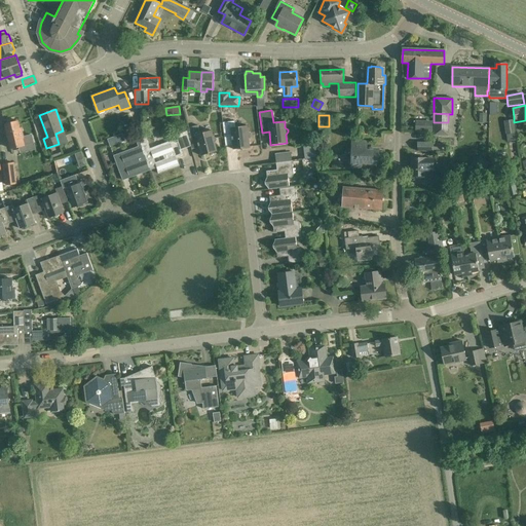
[(514,119),(504,121),(506,135),(516,134),(514,119)]
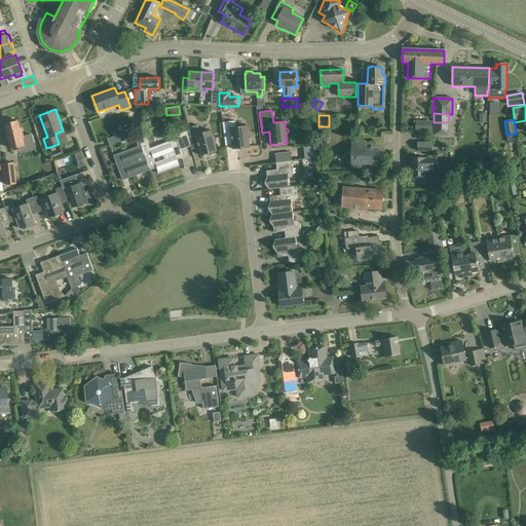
[(424,121),(416,120),(415,132),(423,132),(424,121)]
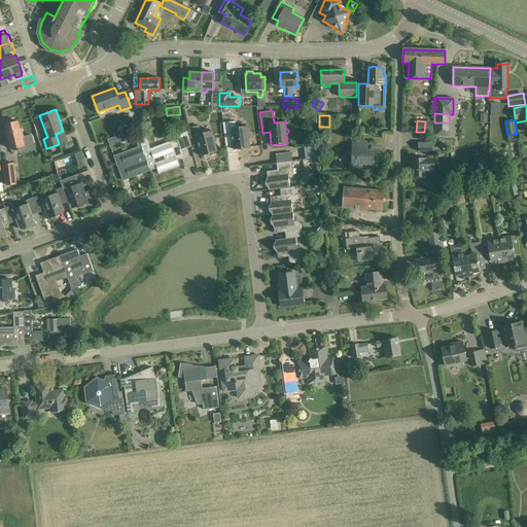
[(24,137),(22,128),(20,128),(19,121),(11,123),(11,121),(7,123),(7,124),(5,125),(10,148),(25,145),(23,137),(24,137)]
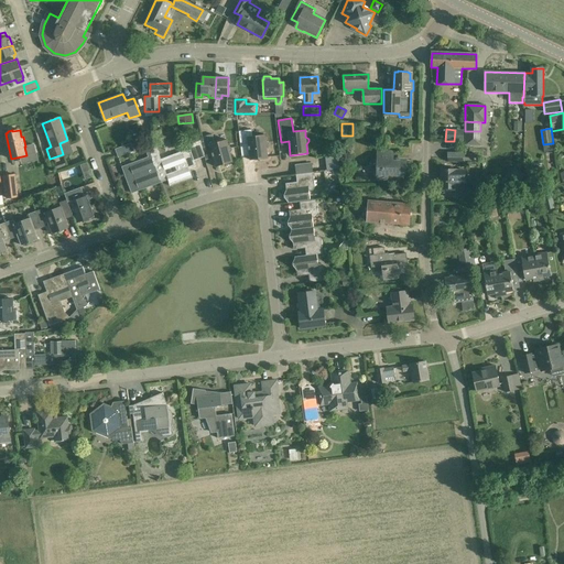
[(269,144),(266,142),(266,136),(252,137),(251,130),(239,131),(241,147),(249,147),(250,161),(268,159),(267,149),(269,147),(269,144)]
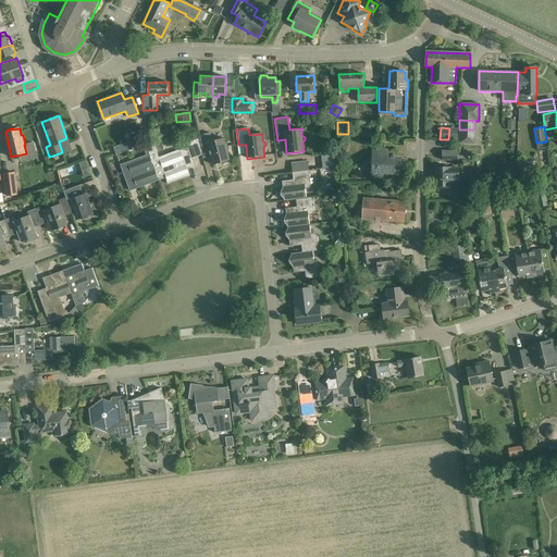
[(227,151),(230,148),(229,147),(225,145),(224,138),(212,141),(210,133),(197,136),(202,155),(210,153),(213,165),(230,160),(227,151)]
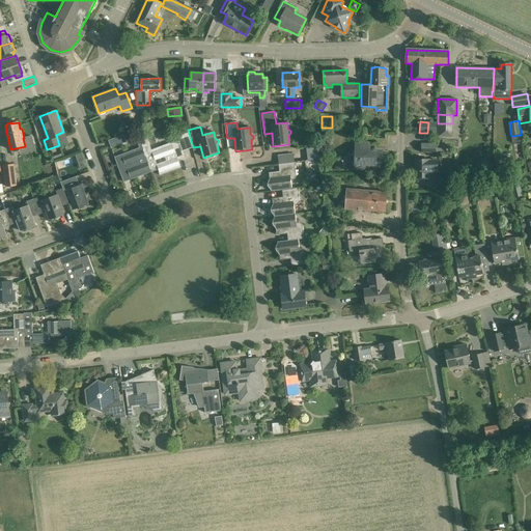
[(123,135),(108,141),(111,148),(127,142),(123,135)]
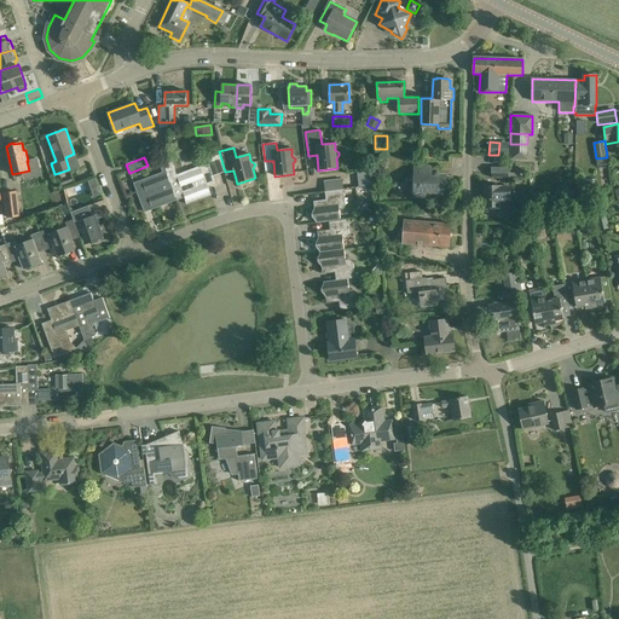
[(175,197),(184,195),(186,201),(210,192),(208,186),(215,183),(208,163),(177,174),(171,157),(163,161),(175,197)]
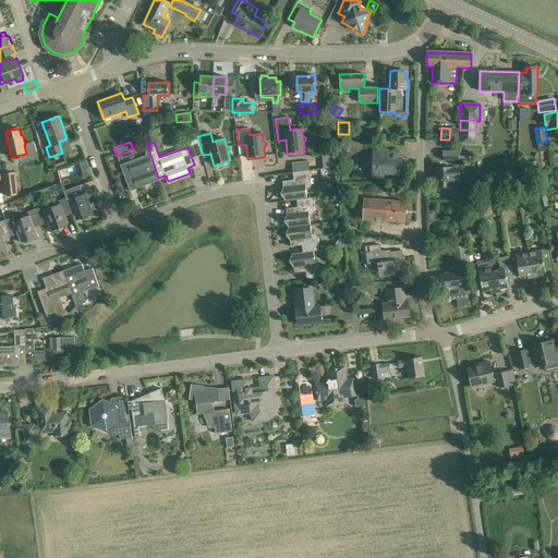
[(158,178),(147,145),(144,146),(147,156),(121,166),(126,180),(133,178),(136,185),(158,178)]
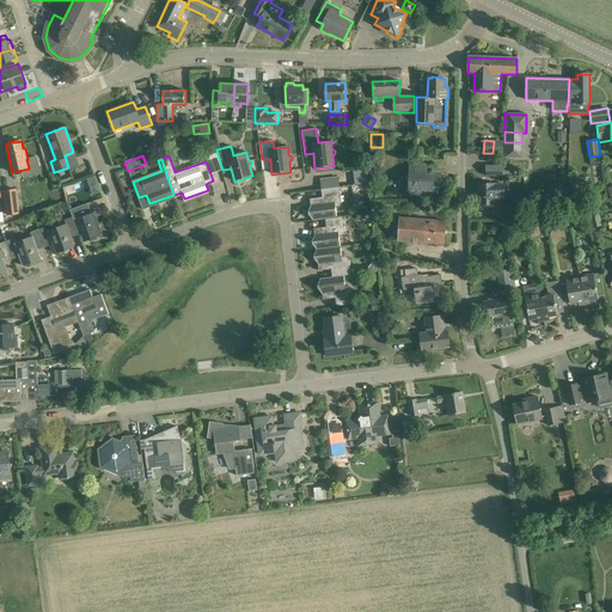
[(436,195),(436,185),(440,185),(440,176),(426,176),(426,165),(409,165),(408,195),(436,195)]
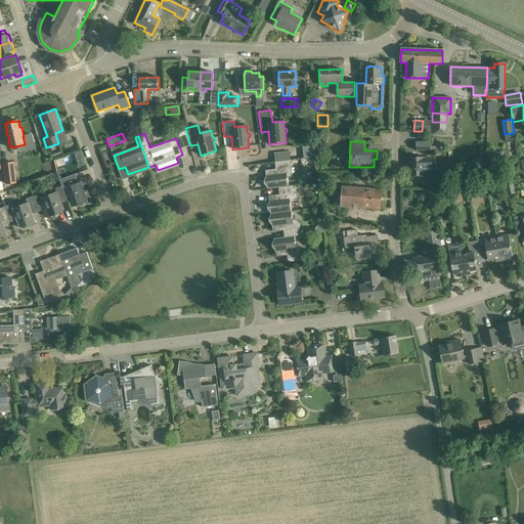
[(432,141),(416,141),(416,151),(432,151),(432,141)]
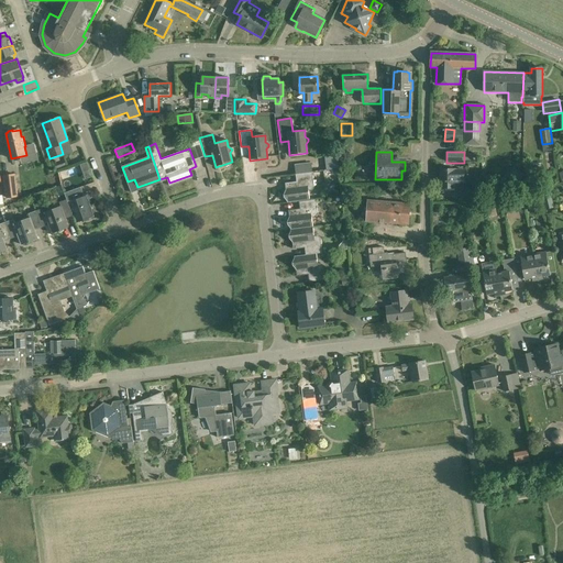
[(294,166),(295,175),(312,173),(311,164),(294,166)]
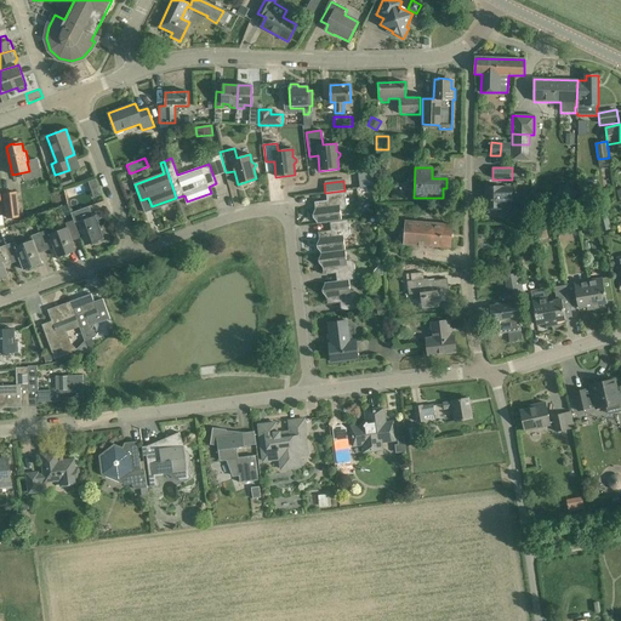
[(501,210),(501,208),(502,208),(502,206),(512,206),(512,188),(502,188),(502,187),(486,187),(486,208),(491,208),(491,210),(501,210)]
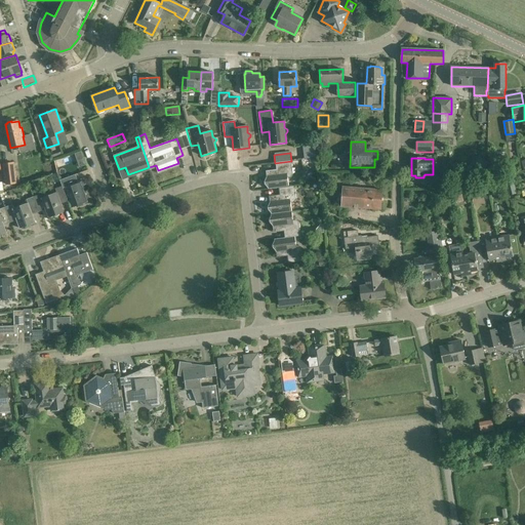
[(278,189),(287,188),(287,187),(286,177),(289,177),(292,174),(291,161),(275,163),(276,169),(266,171),(266,177),(265,182),(265,185),(268,187),(268,190),(278,189)]
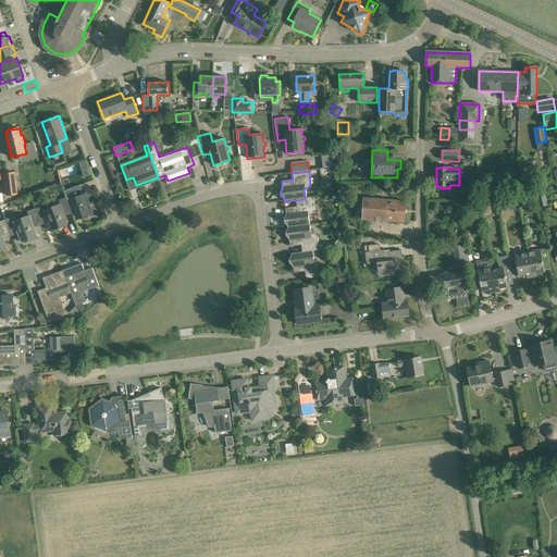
[(17,195),(15,173),(4,174),(7,196),(17,195)]
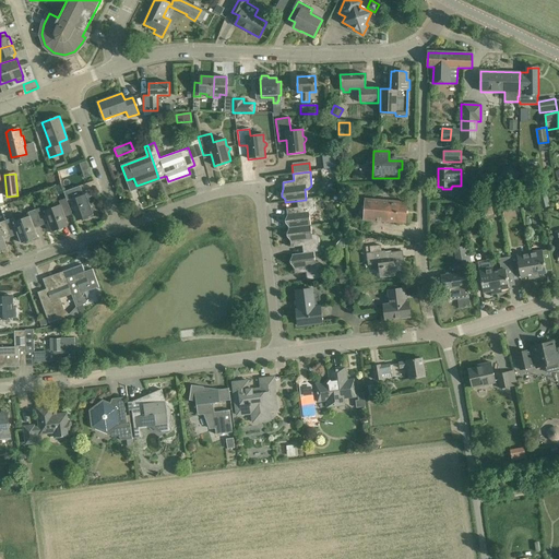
[(63,192),(67,201),(74,198),(82,221),(95,215),(88,198),(92,197),(88,190),(86,191),(83,192),(81,186),(63,192)]
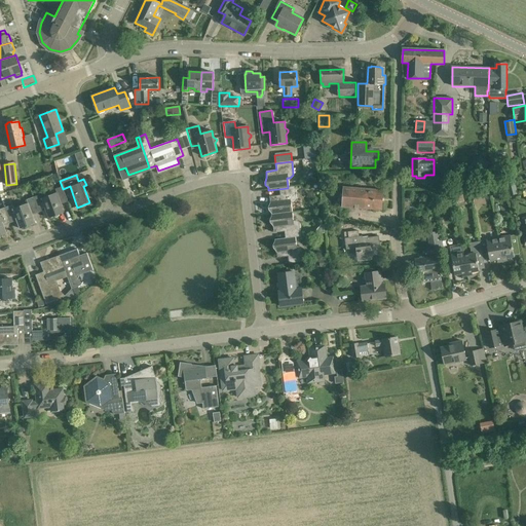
[(497,194),(497,192),(505,190),(502,180),(488,183),(491,196),(497,194)]
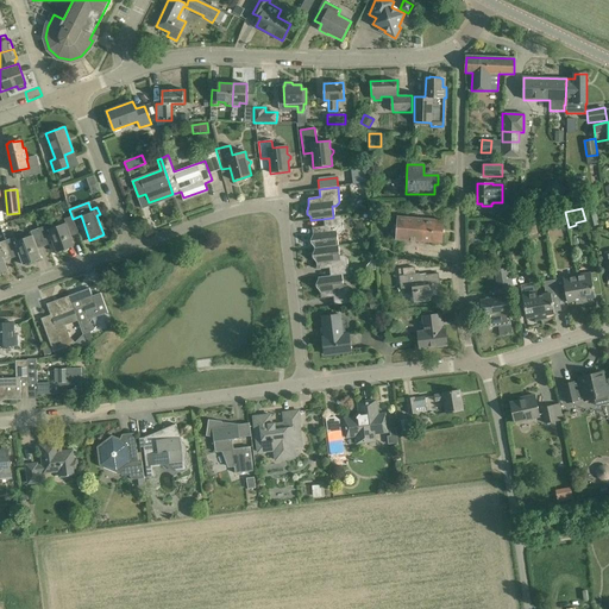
[(562,230),(562,226),(567,225),(565,215),(546,219),(548,232),(562,230)]
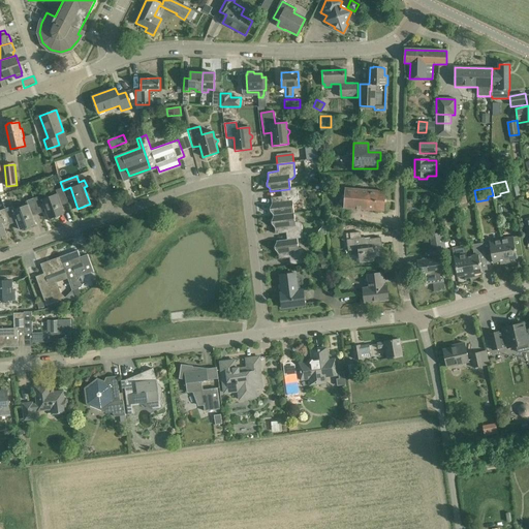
[(39,195),(33,198),(38,214),(45,211),(49,219),(64,213),(62,206),(67,204),(62,188),(56,190),(57,193),(41,199),(39,195)]
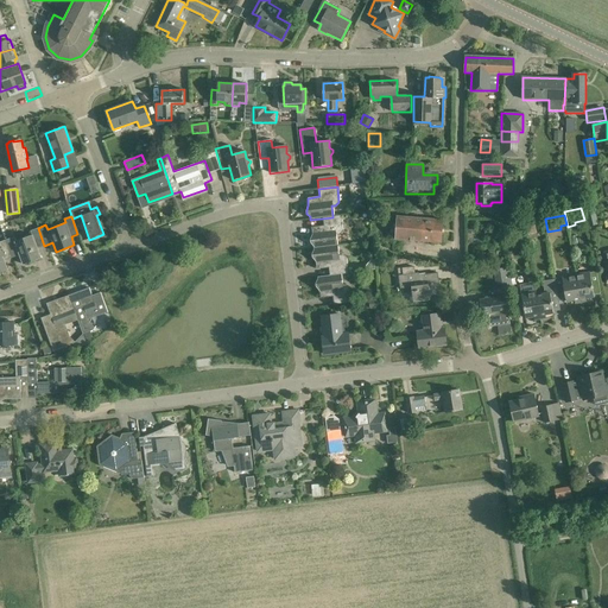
[(341,216),(333,216),(333,217),(322,219),(323,226),(311,227),(312,235),(310,240),(310,244),(314,247),(314,248),(337,246),(336,235),(339,234),(342,230),(341,216)]
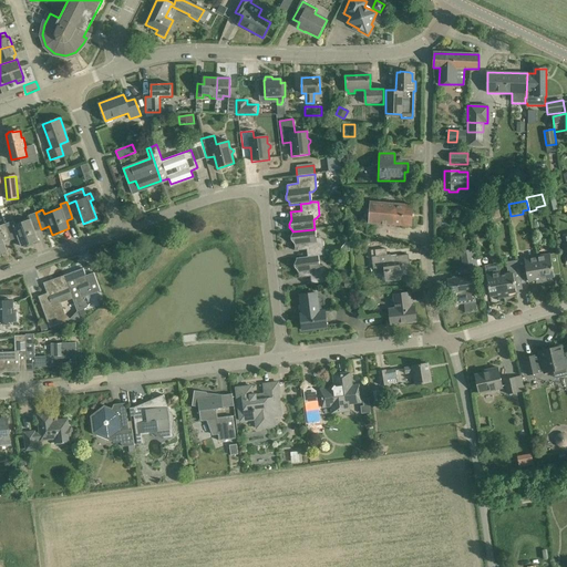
[(411,226),(413,205),(370,202),(369,223),(411,226)]
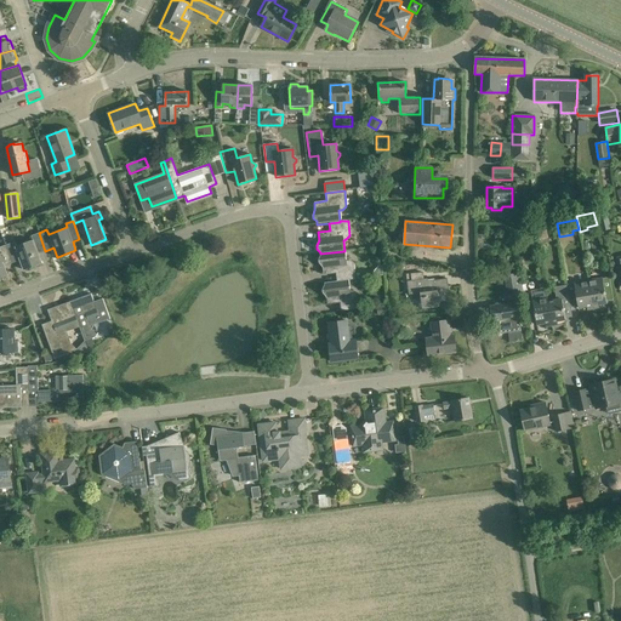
[(39,254),(45,251),(39,233),(30,235),(33,240),(15,246),(13,241),(5,245),(11,263),(20,261),(23,269),(43,262),(39,254)]
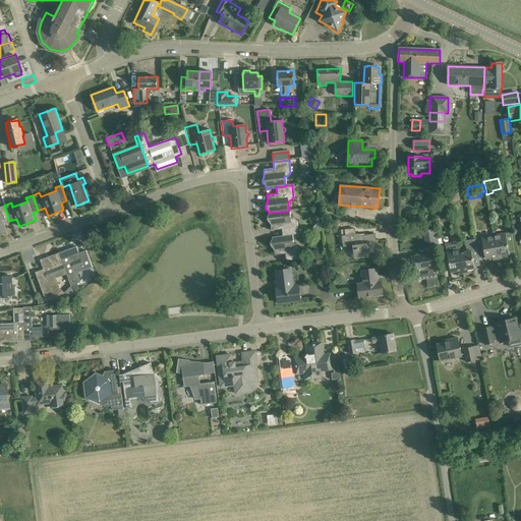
[(0,232),(6,231),(3,223),(9,221),(4,206),(0,207),(0,232)]
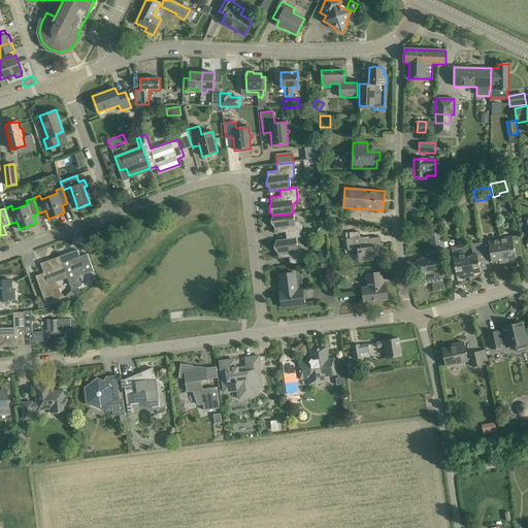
[(285,233),(286,239),(296,238),(302,237),(300,225),(296,222),(294,222),(293,213),(272,216),(272,217),(270,221),(270,224),(274,228),(274,234),(285,233)]
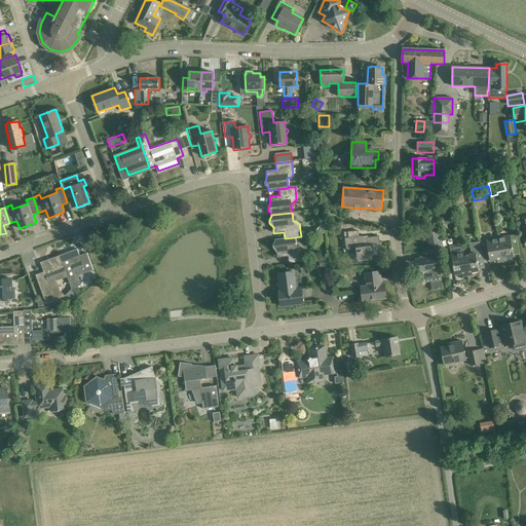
[(379,242),(378,236),(369,237),(369,236),(362,237),(362,235),(344,237),(346,250),(357,249),(359,262),(373,260),(372,257),(379,256),(378,242),(379,242)]
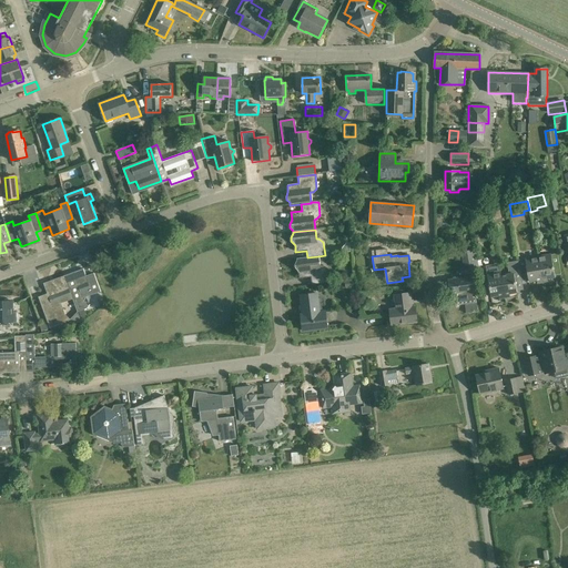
[(555,277),(555,276),(561,275),(558,254),(539,257),(543,279),(544,283),(547,282),(547,279),(555,277)]
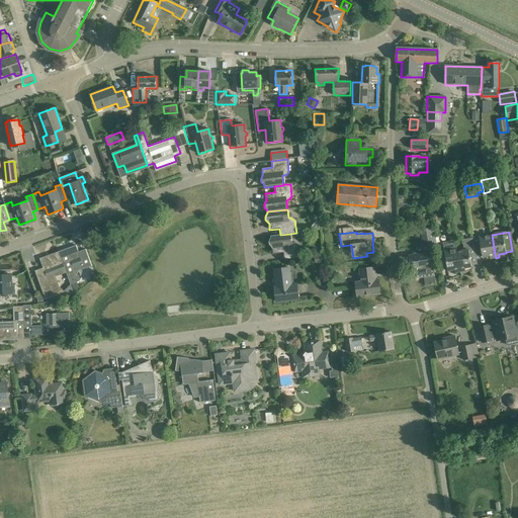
[(280,235),(280,236),(270,237),(270,238),(269,241),(269,244),(272,248),(273,254),(283,253),(284,260),(299,259),(298,246),(294,242),(291,243),(290,234),(280,235)]
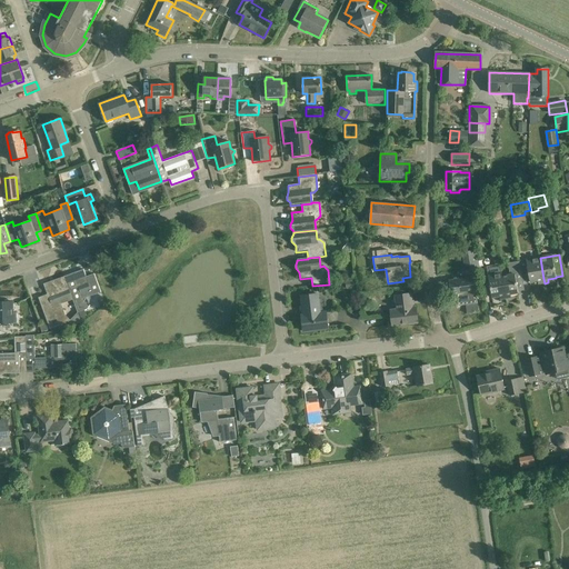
[(540,258),(520,261),(521,266),(523,278),(525,282),(529,281),(530,282),(538,281),(538,285),(545,283),(543,279),(540,258)]
